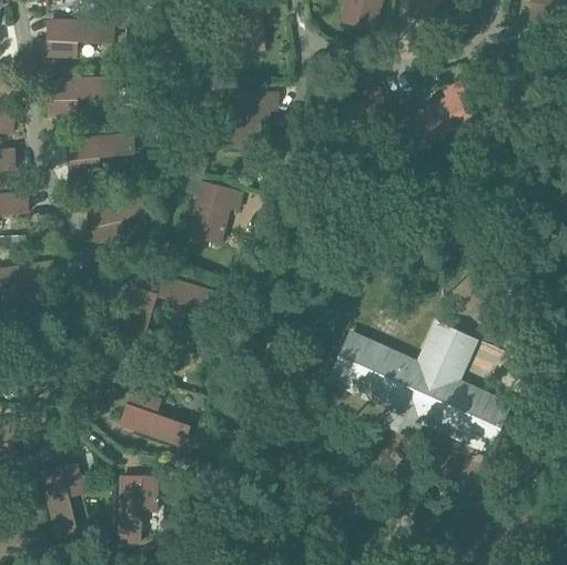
[(161,60),(181,60),(180,0),(160,0),(161,60)]
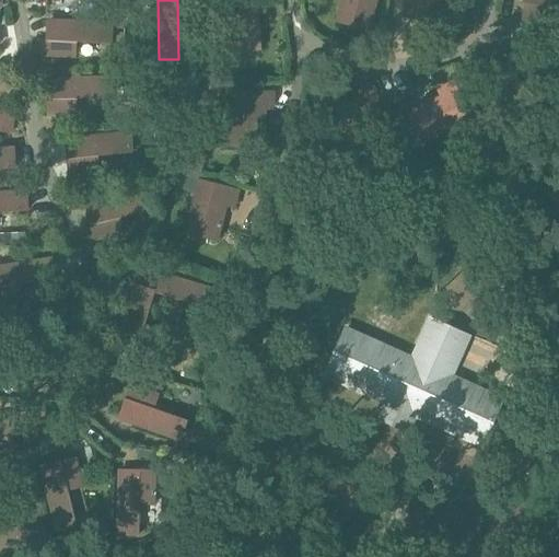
[(256,4),(265,3),(264,0),(224,0),(229,38),(259,35),(256,4)]
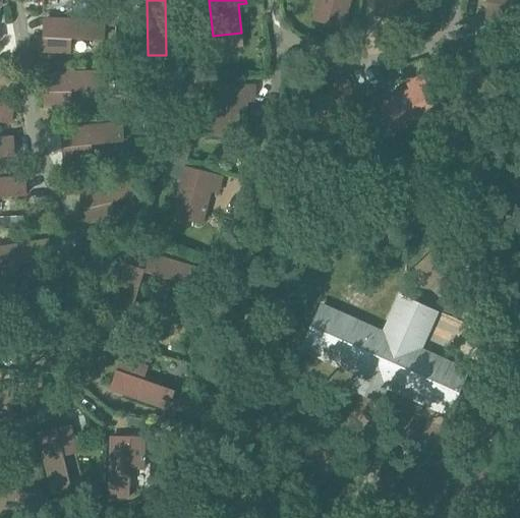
[(347,14),(350,0),(320,0),(319,6),(347,14)]
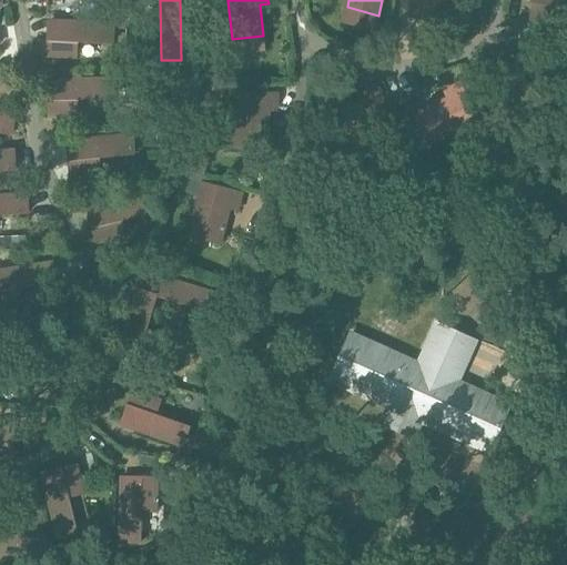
[(548,0),(545,20),(566,23),(566,0),(548,0)]
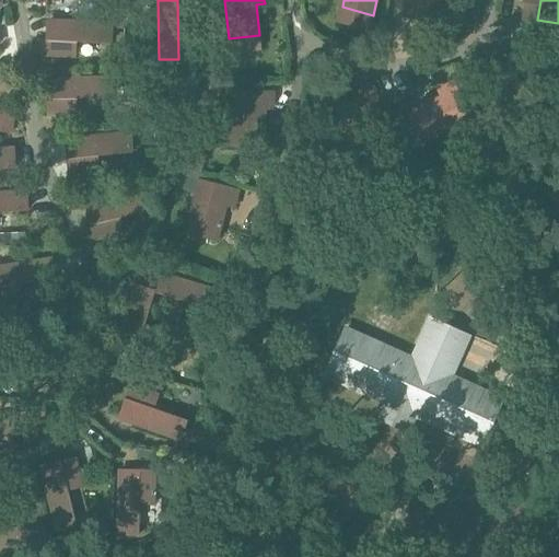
[(477,10),(464,8),(463,21),(476,23),(477,10)]
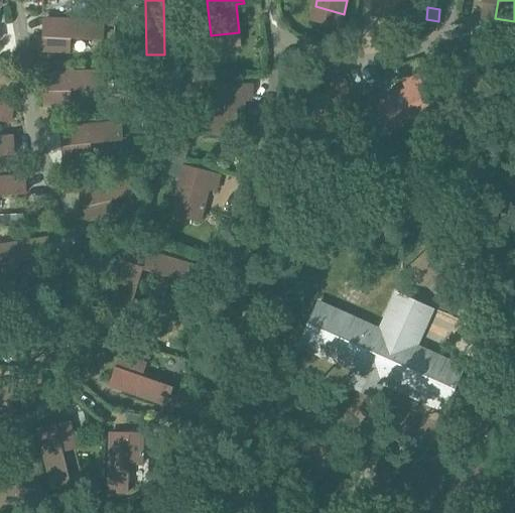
[(186,24),(199,23),(198,10),(185,10),(186,24)]
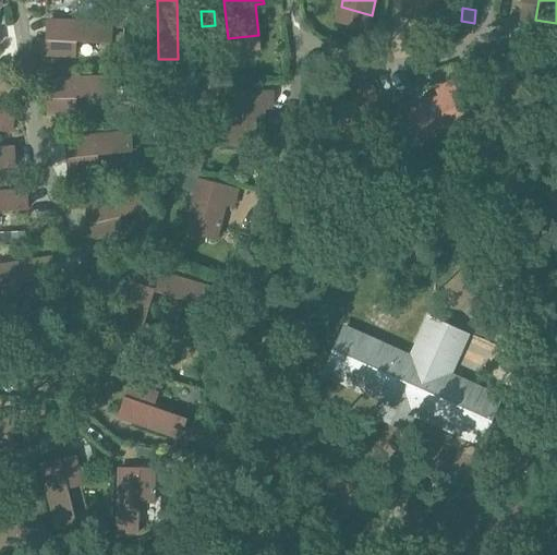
[(111,41),(112,22),(50,19),(49,38),(111,41)]
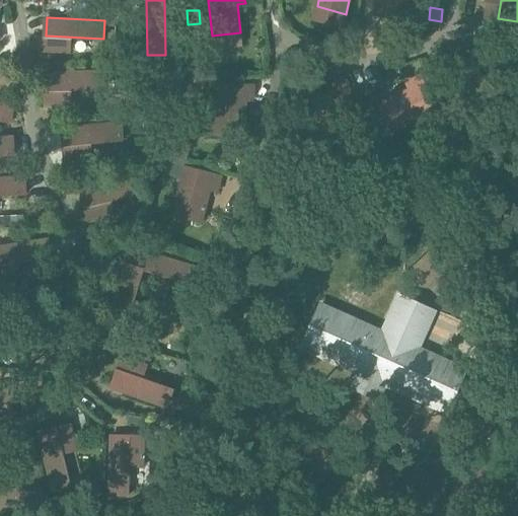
[(47,90),(104,89),(103,70),(47,71),(47,90)]
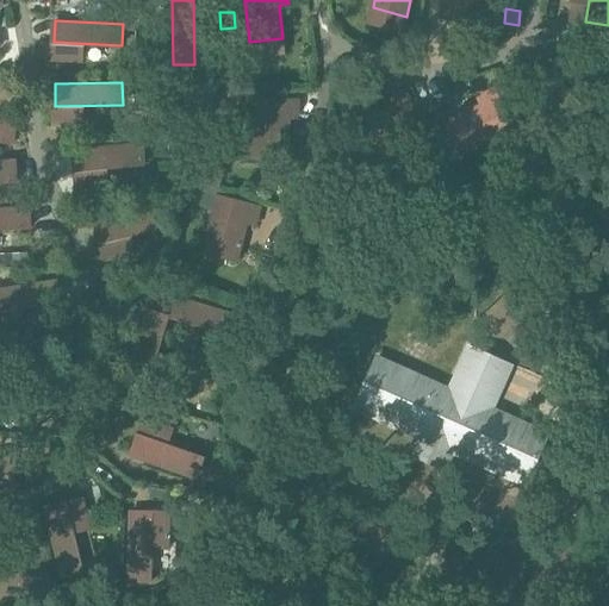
[(474,145),(514,126),(495,87),(486,92),(490,100),(460,114),(474,145)]
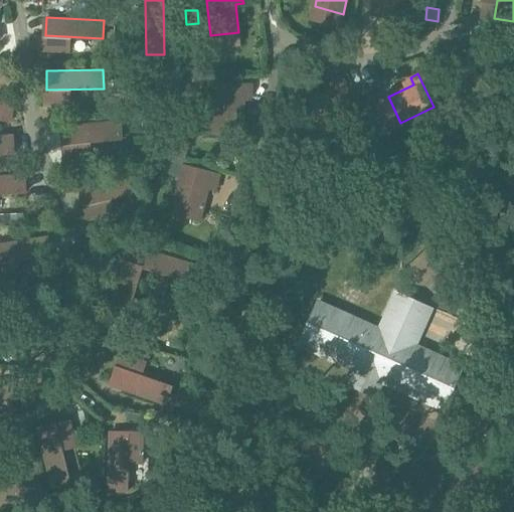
[(320,124),(355,114),(345,78),(337,80),(339,88),(312,96),(320,124)]
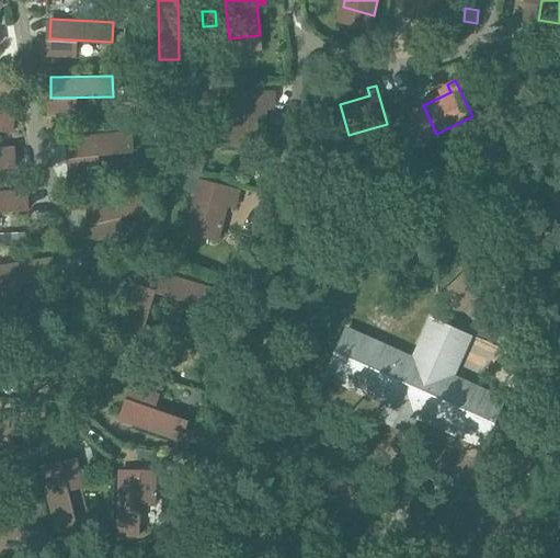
[(235,106),(233,129),(265,131),(266,100),(275,100),(275,91),(236,90),(235,106)]
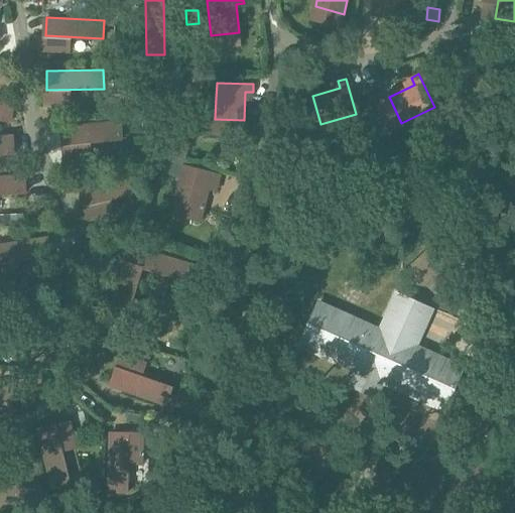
[(0,101),(0,119),(11,121),(13,102),(0,101)]
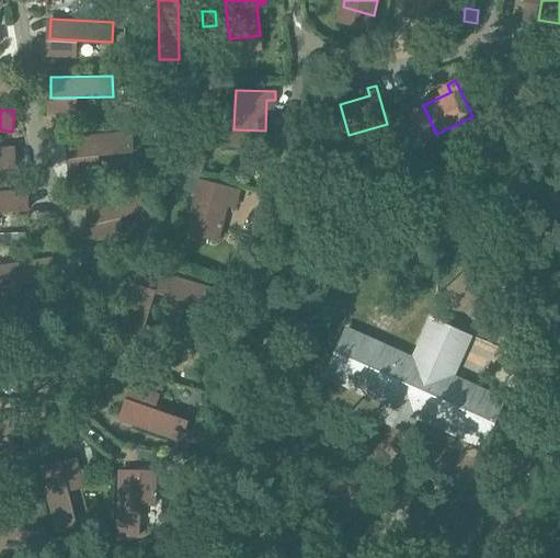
[(490,131),(484,121),(473,127),(478,136),(490,131)]
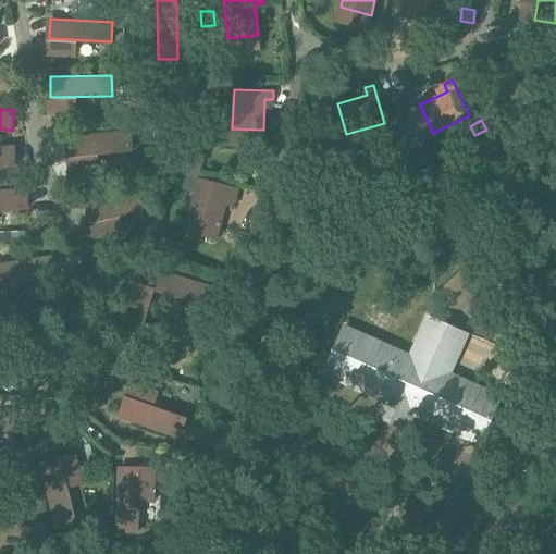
[(69,136),(71,156),(132,150),(131,131),(69,136)]
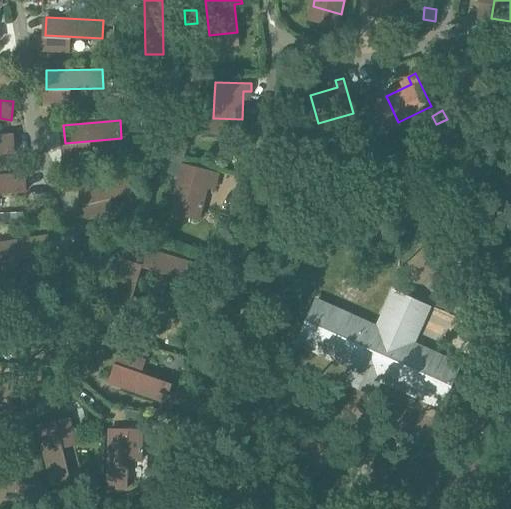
[(0,134),(0,153),(14,152),(13,134),(0,134)]
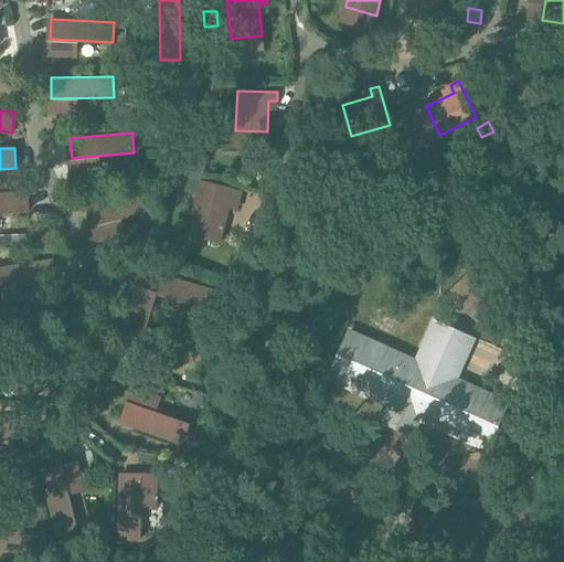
[(187,169),(179,187),(199,194),(203,180),(204,175),(204,173),(191,170),(187,169)]
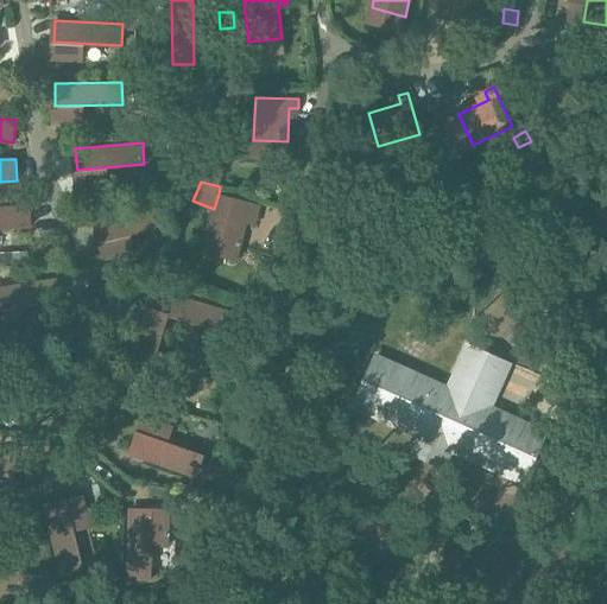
[(37,194),(33,183),(21,185),(19,186),(21,197),(23,197),(37,194)]
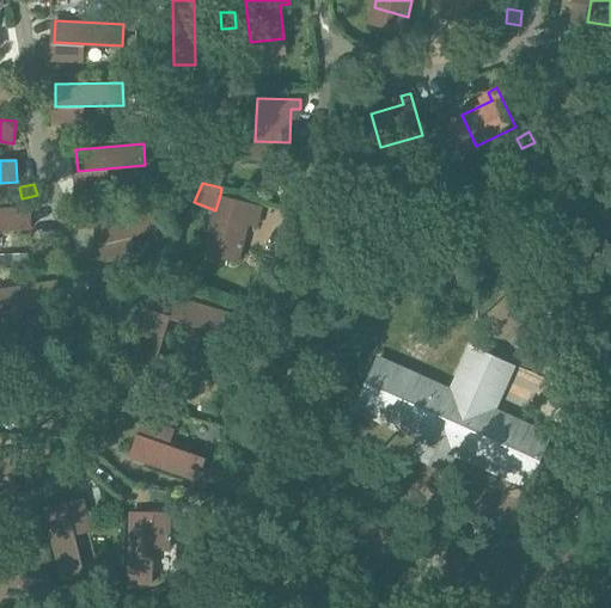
[(179,191),(175,206),(184,209),(190,196),(179,191)]
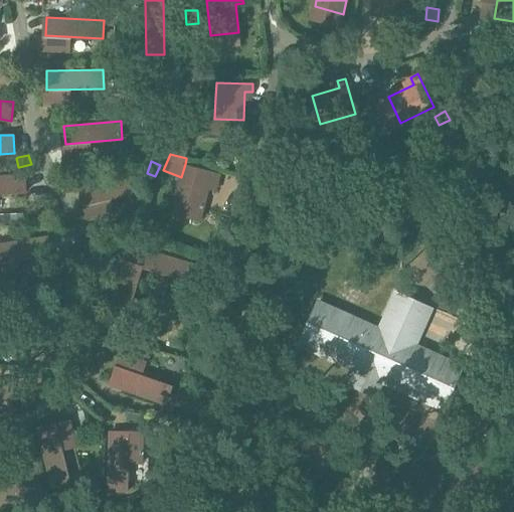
[(218,182),(220,174),(185,164),(181,177),(175,200),(204,207),(211,180),(218,182)]
